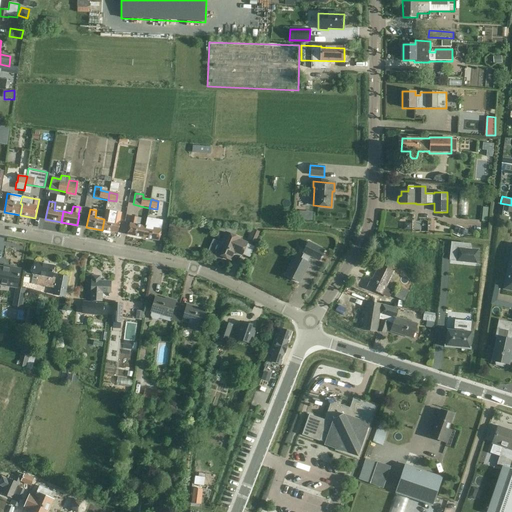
[(104,219),(102,230),(118,233),(121,215),(105,212),(104,219)]
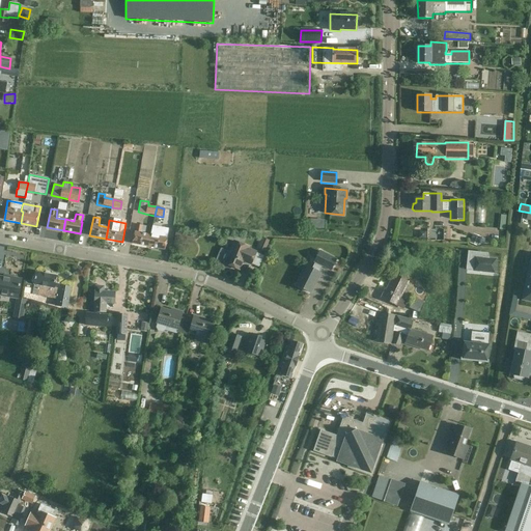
[(133,244),(148,247),(150,235),(145,234),(146,226),(136,224),(133,244)]
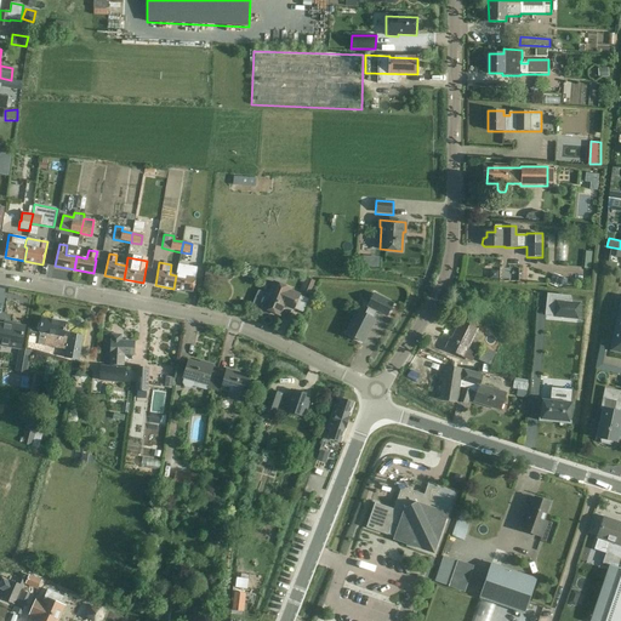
[(174,289),(193,292),(195,279),(197,269),(188,268),(187,277),(176,275),(174,289)]
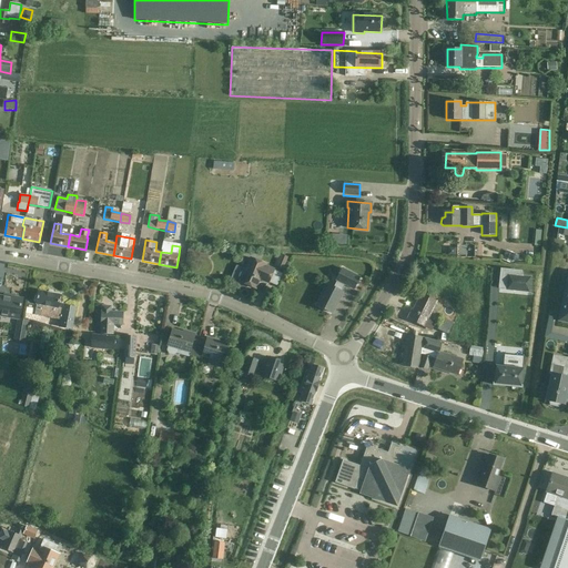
[(506,251),(503,260),(510,263),(515,254),(506,251)]
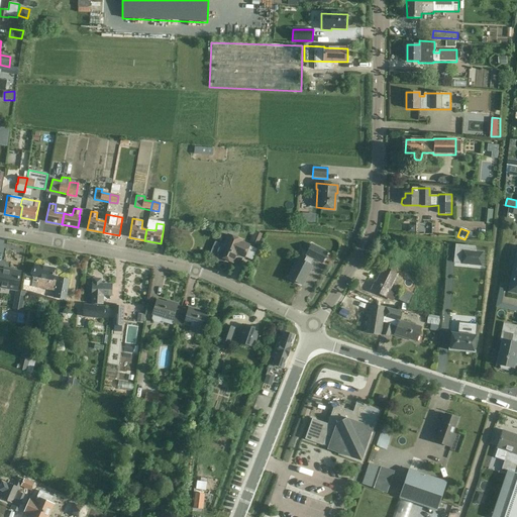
[(254,231),(250,242),(257,245),(263,234),(254,231)]
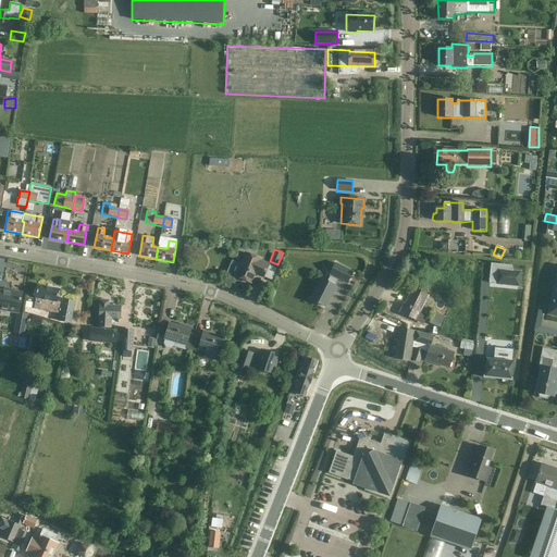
[(233,262),(227,273),(236,276),(251,283),(255,274),(263,277),(270,264),(260,260),(261,259),(246,254),(240,265),(233,262)]
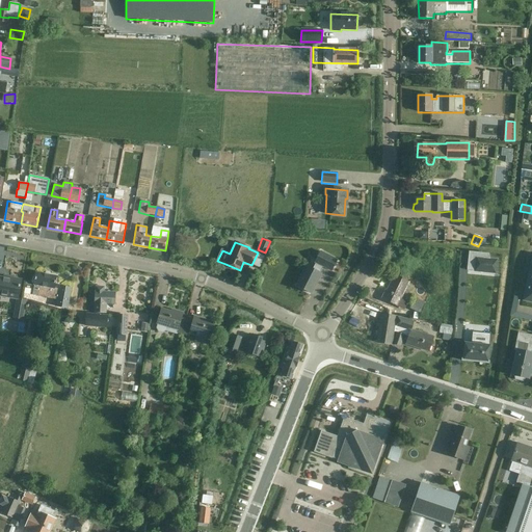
[(303,289),(311,293),(321,273),(320,272),(323,267),(331,271),(338,260),(320,250),(314,263),(315,263),(313,269),(307,266),(297,283),(304,287),(303,289)]
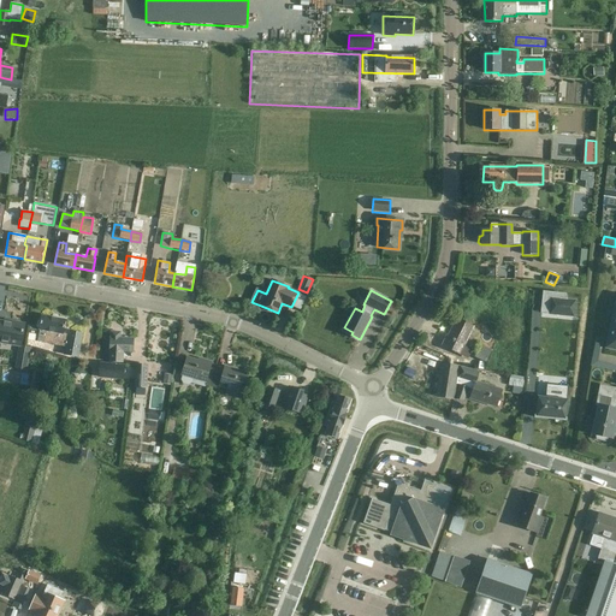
[(615,295),(605,348),(615,349),(615,295)]
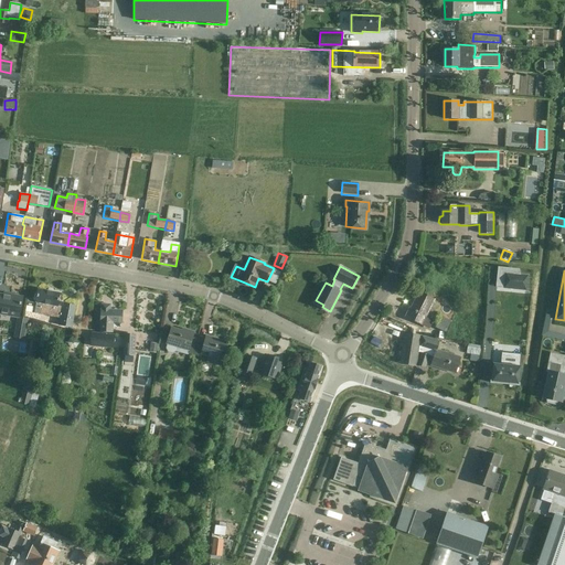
[(504,287),(526,290),(528,276),(505,274),(504,287)]
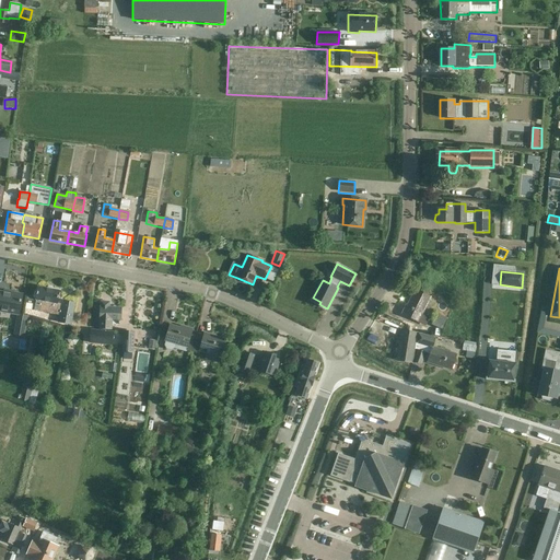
[(58,323),(71,325),(76,303),(63,301),(62,304),(57,303),(59,291),(38,287),(34,311),(59,316),(58,323)]
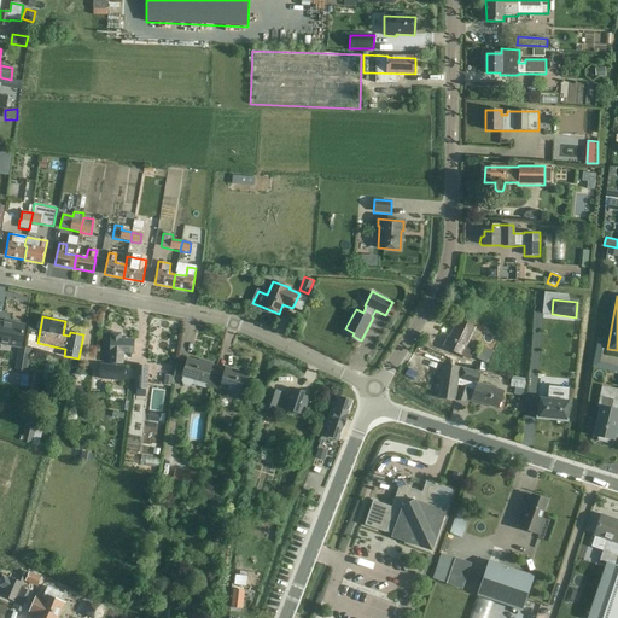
[(461,355),(470,359),(473,351),(466,348),(476,327),(459,319),(449,337),(448,337),(443,347),(461,355)]
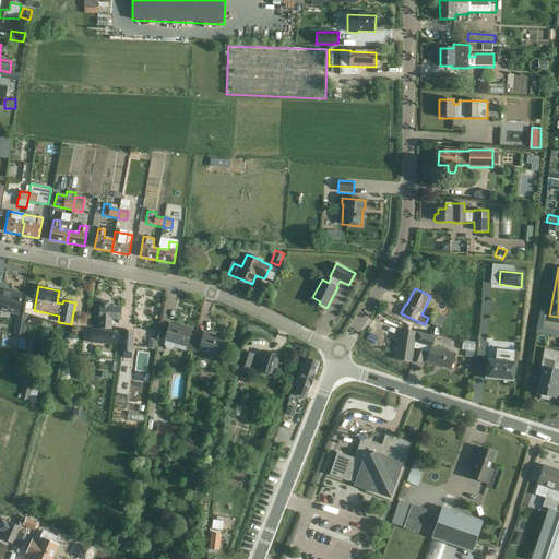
[(0,310),(19,313),(22,295),(10,293),(10,294),(0,292),(0,310)]
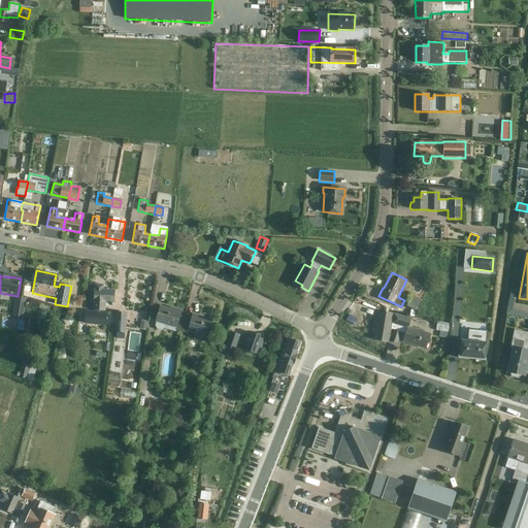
[(94,310),(105,310),(105,307),(107,307),(107,306),(113,306),(113,302),(114,291),(103,290),(103,285),(95,285),(95,290),(94,310)]
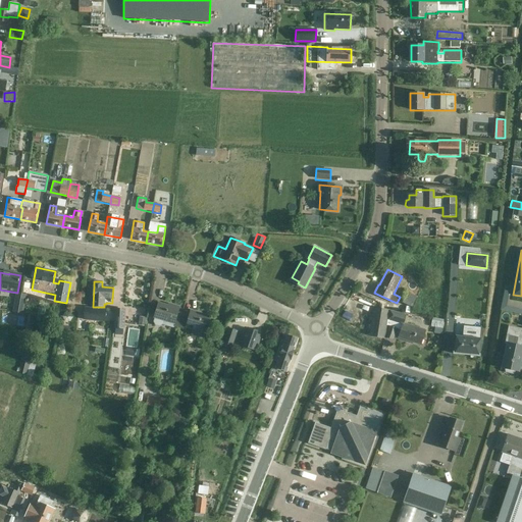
[(407,293),(402,303),(411,308),(417,297),(407,293)]
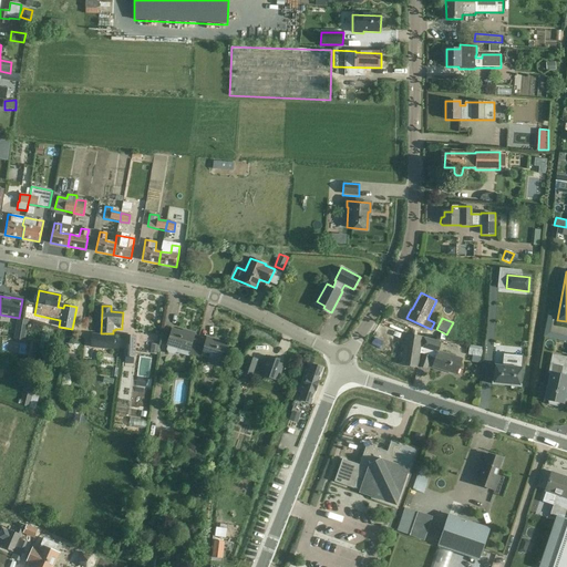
[(19,319),(16,339),(24,341),(28,320),(19,319)]
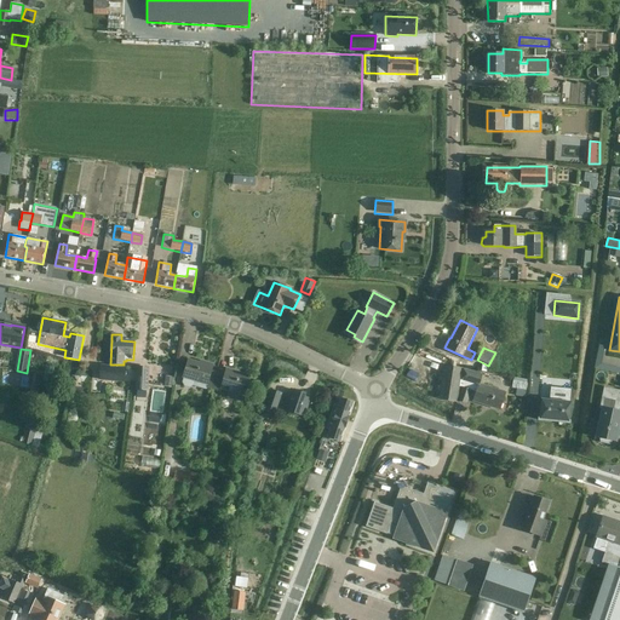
[(206,389),(213,390),(218,373),(211,371),(212,366),(205,363),(205,366),(188,361),(183,378),(182,383),(184,386),(189,389),(194,386),(206,390),(206,389)]
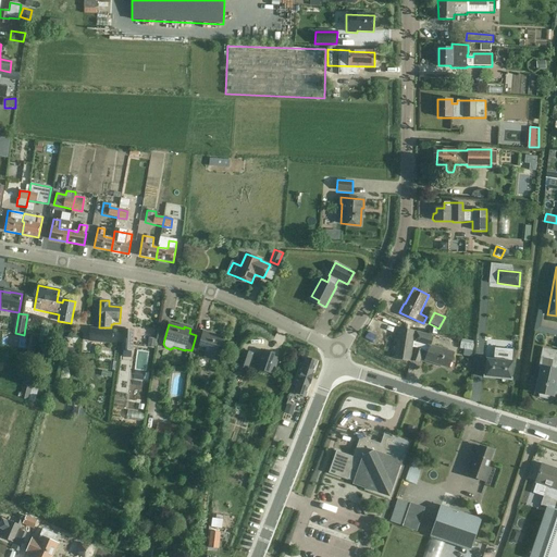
[(88,342),(111,344),(112,331),(90,327),(88,342)]
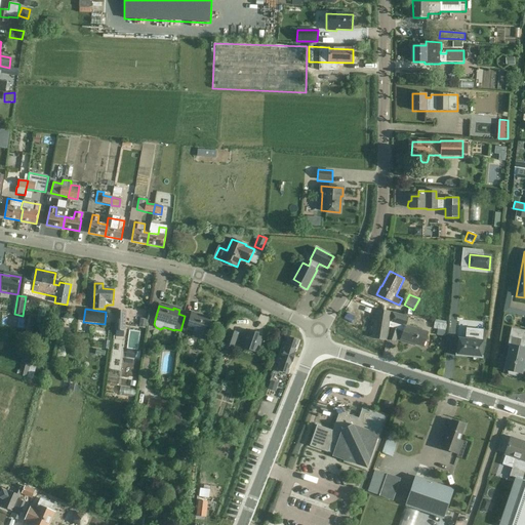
[(115,311),(114,330),(125,330),(126,311),(115,311)]
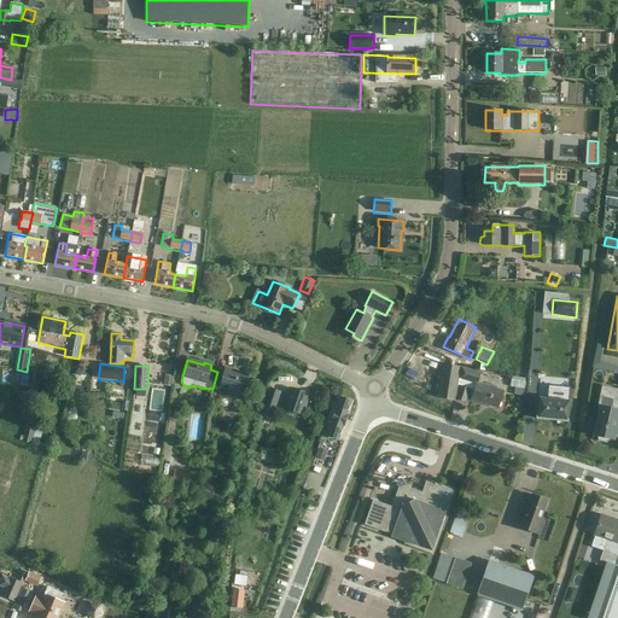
[(438,398),(455,401),(458,386),(459,386),(461,368),(460,368),(443,366),(438,398)]
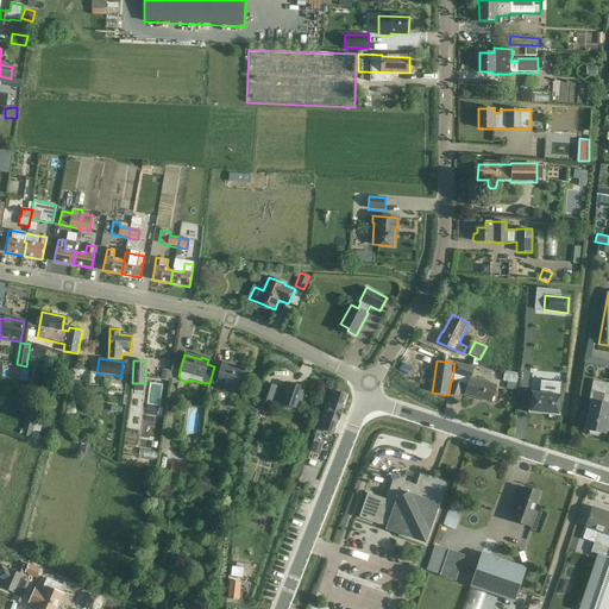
[(464,394),(491,402),(496,385),(471,378),(473,368),(453,362),(453,363),(454,363),(452,381),(453,381),(450,394),(458,397),(459,394),(464,395),(464,394)]
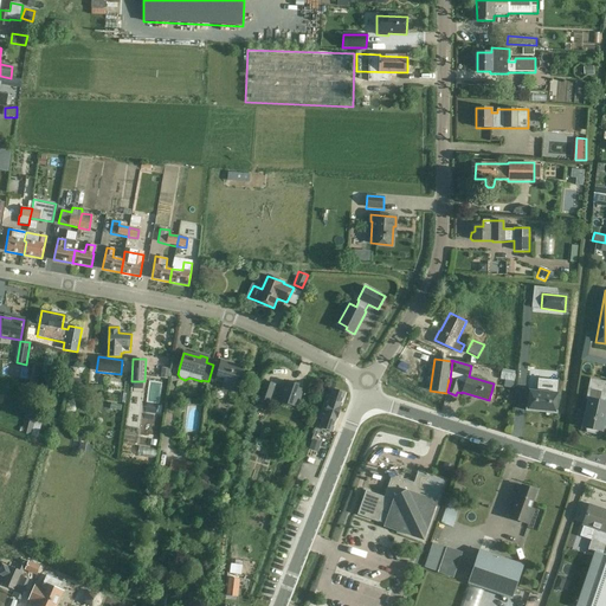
[(221,388),(237,393),(238,387),(244,371),(227,366),(227,363),(221,361),(220,367),(213,365),(208,381),(216,384),(217,380),(224,382),(221,388)]
